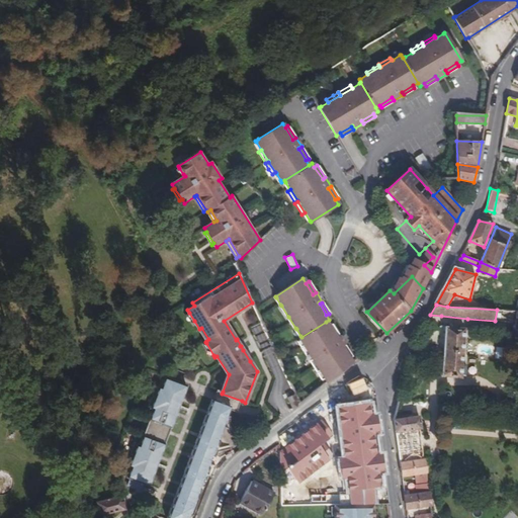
[(288,317),(281,306),(278,307),(285,318),(288,317)]
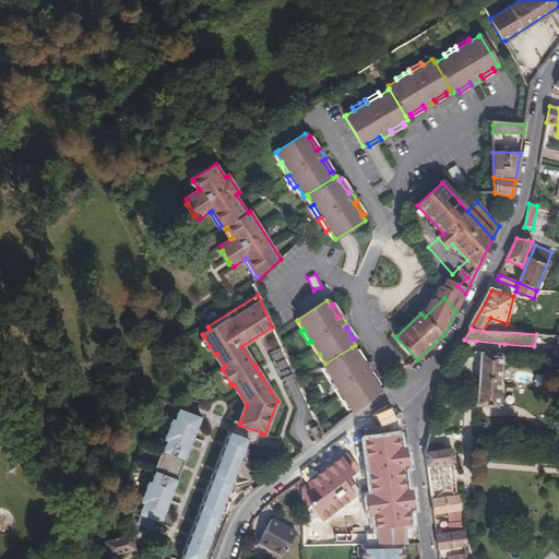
[(319,354),(311,342),(309,344),(317,356),(319,354)]
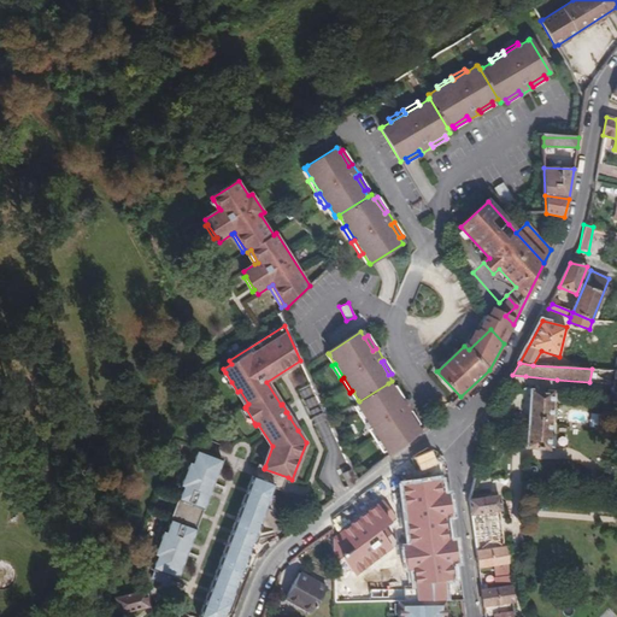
[(359,401),(356,404),(357,406),(362,415),(363,415),(371,429),(380,442),(386,452),(388,457),(419,432),(417,427),(407,413),(407,412),(410,410),(404,400),(400,403),(392,388),(388,383),(359,401)]
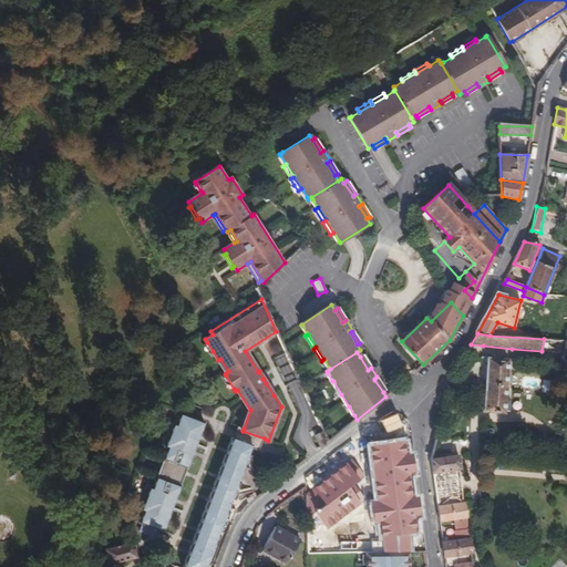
[(368,370),(371,368),(362,354),(360,357),(368,370)]
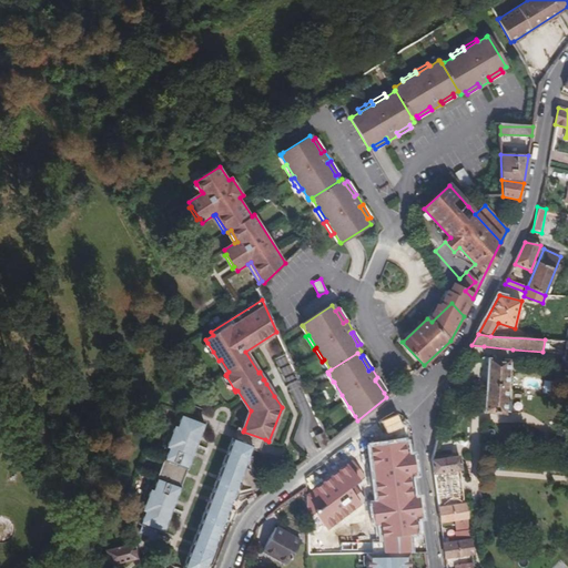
[(221,359),(219,361),(226,374),(229,372),(221,359)]
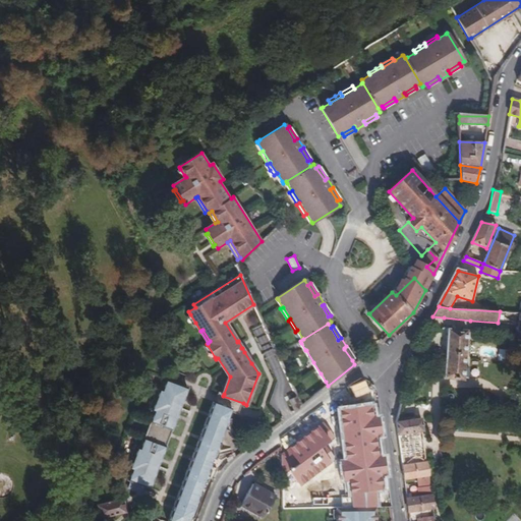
[(467,331),(449,330),(445,379),(464,380),(467,331)]
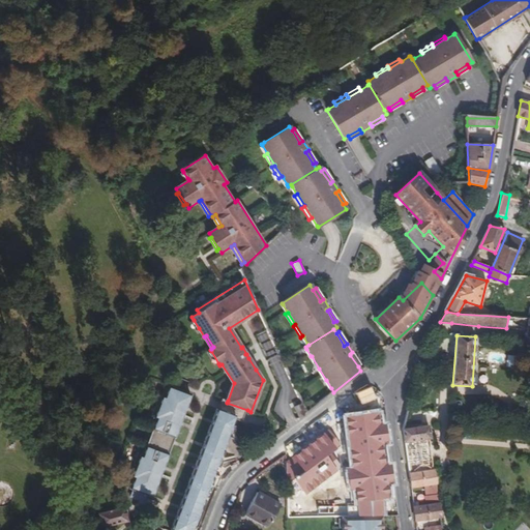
[(218,363),(211,351),(208,353),(216,364),(218,363)]
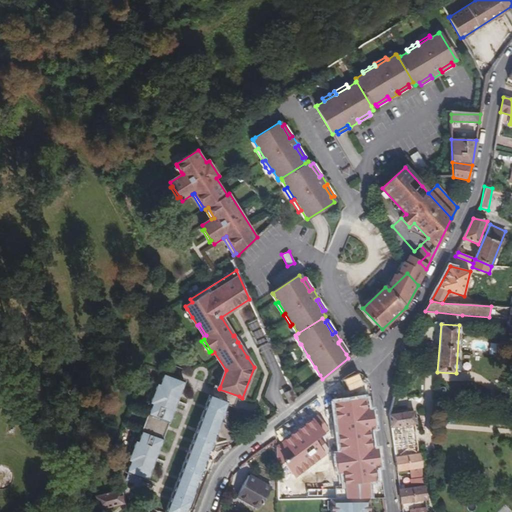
[(346,354),(348,352),(341,341),(338,343),(346,354)]
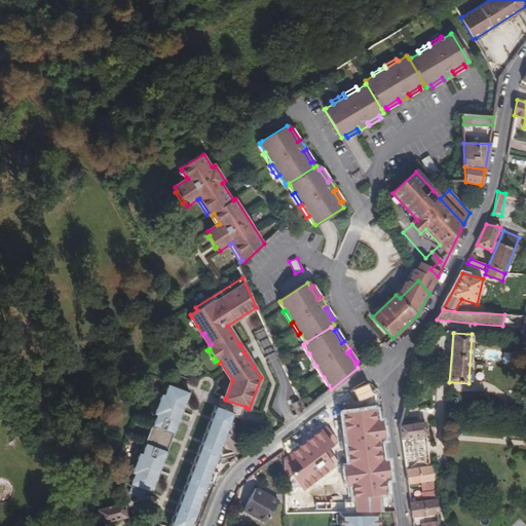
[(307,355),(314,368),(316,366),(309,353),(307,355)]
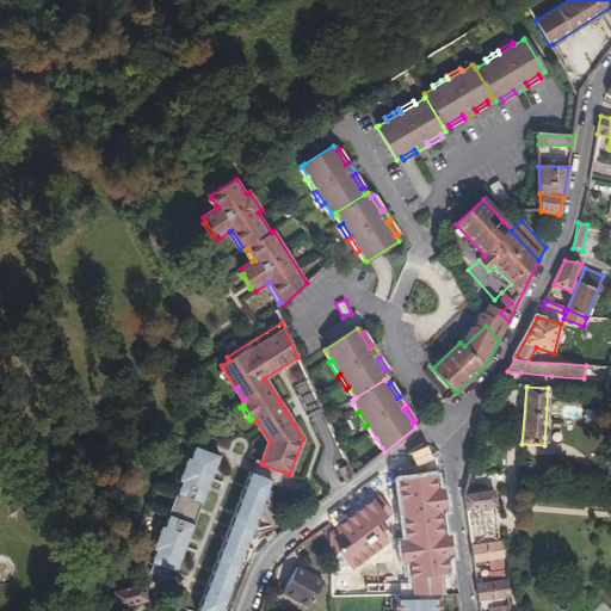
[(290,412),(287,413),(295,426),(297,425),(290,412)]
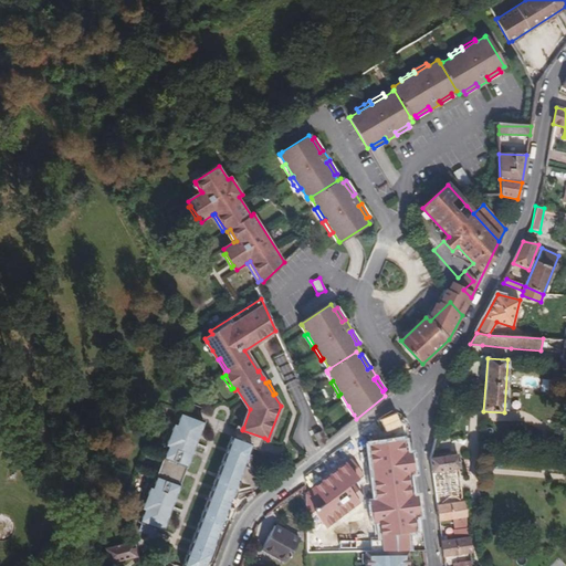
[(348,406),(341,394),(338,396),(346,408),(348,406)]
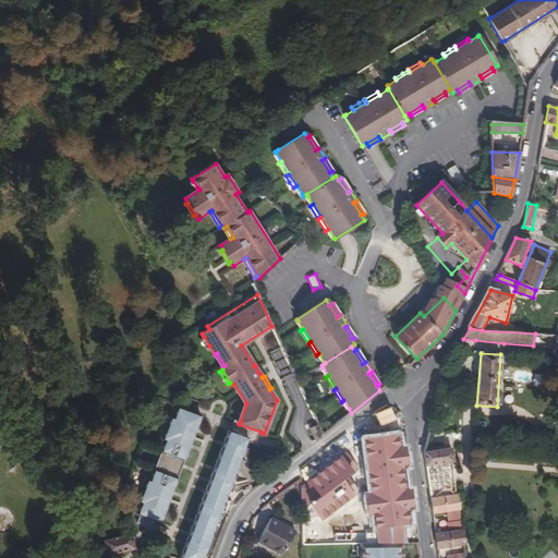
[(137,513),(142,514),(138,522),(153,528),(155,521),(161,523),(178,477),(177,477),(178,475),(179,476),(184,462),(183,461),(183,460),(185,460),(203,415),(179,407),(174,417),(169,415),(160,438),(166,440),(161,451),(164,452),(162,453),(161,453),(156,468),(157,468),(156,470),(155,469),(150,480),(145,478),(137,500),(142,502),(137,513)]
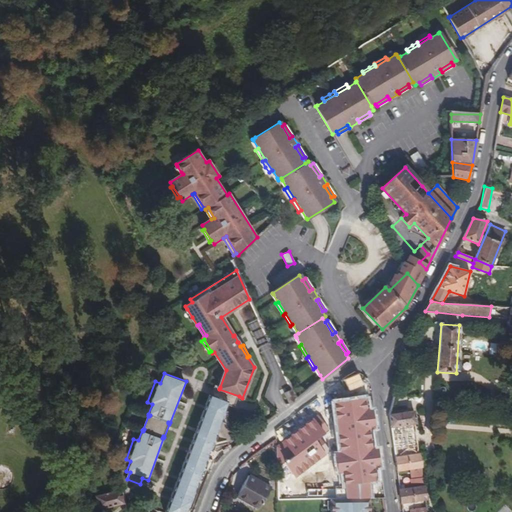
[(239,396),(219,389),(220,387),(216,385),(212,395),(228,401),(227,405),(234,408),(239,396)]
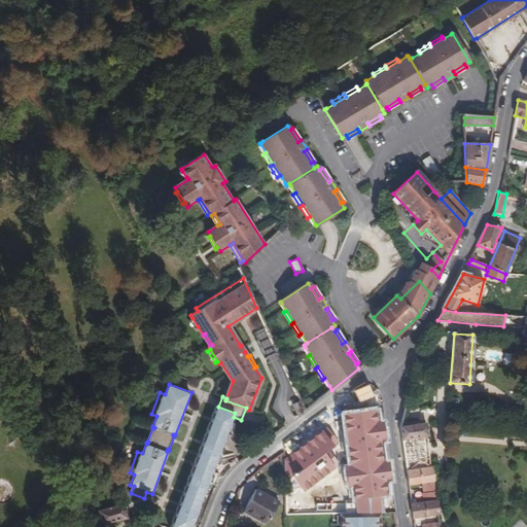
[(301,402),(292,407),(299,416),(305,411),(301,402)]
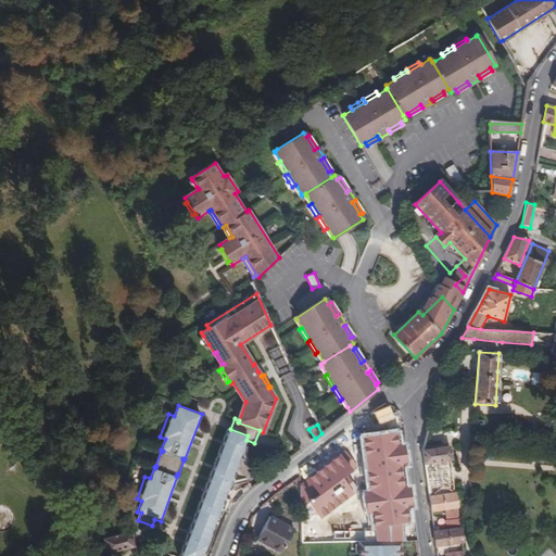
[(229,429),(180,555),(202,555),(204,553),(207,554),(214,536),(211,535),(216,521),(219,522),(226,506),(222,505),(228,490),(232,492),(239,475),(234,472),(240,457),(244,446),(247,440),(248,436),(230,429),(229,429)]
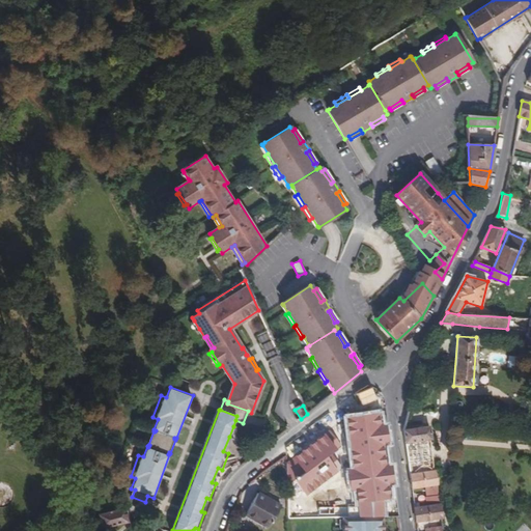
[(238,427),(233,426),(229,437),(233,439),(238,427)]
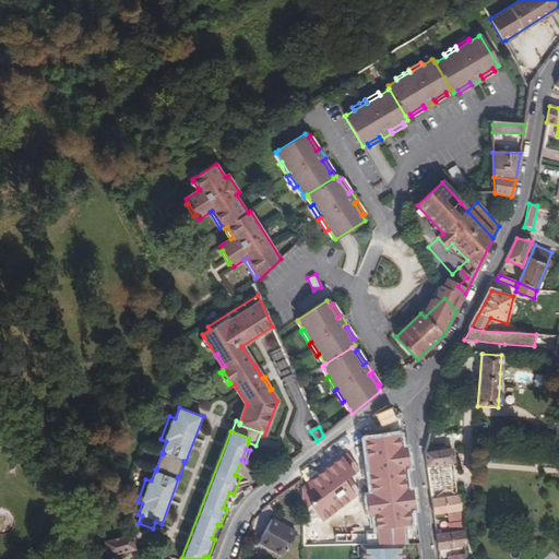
[(387,485),(383,471),(381,472),(378,449),(357,452),(363,489),(387,485)]
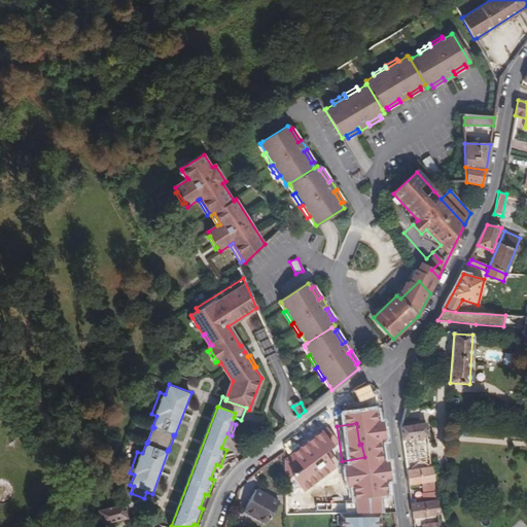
[(412,440),(428,436),(426,423),(400,427),(407,471),(432,467),(431,458),(415,461),(412,440)]
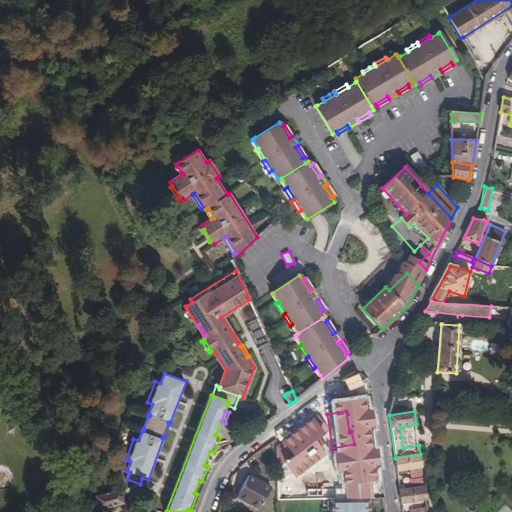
[(354,449),(333,453),(335,470),(333,471),(335,484),(361,480),(359,467),(357,467),(354,449)]
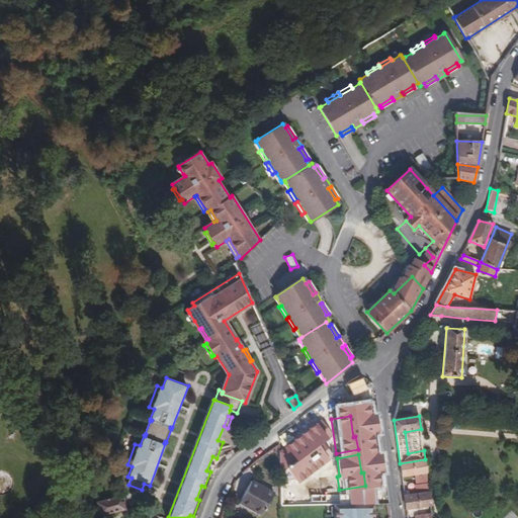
[(400,463),(402,476),(427,472),(425,459),(400,463)]
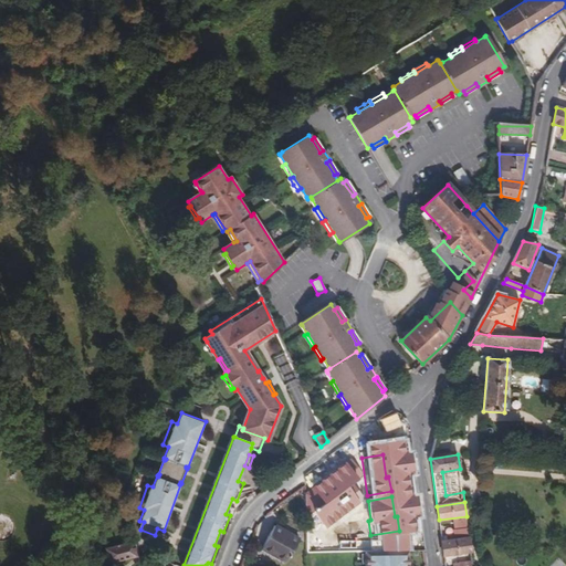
[(275,526),(263,548),(286,563),(300,541),(275,526)]
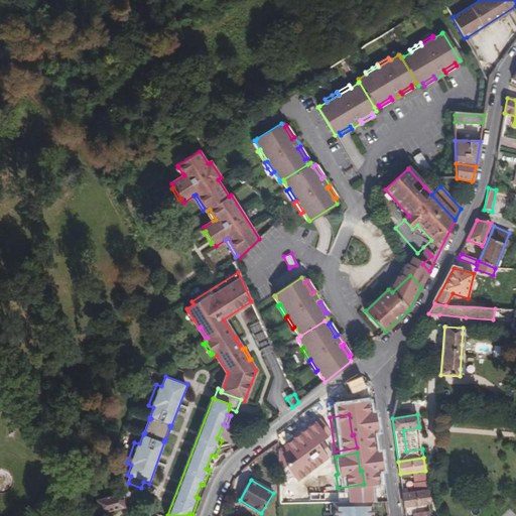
[(415,483),(416,492),(428,490),(427,481),(415,483)]
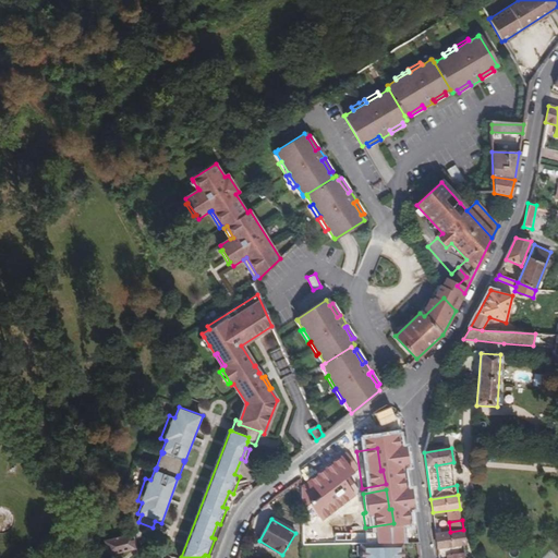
[(463,530),(450,532),(436,534),(438,548),(465,544),(463,530)]
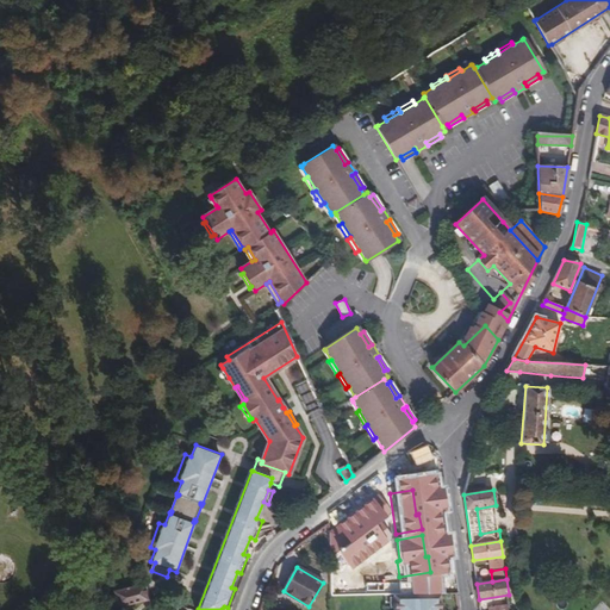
[(149,601),(145,584),(144,584),(114,591),(118,608),(149,601)]
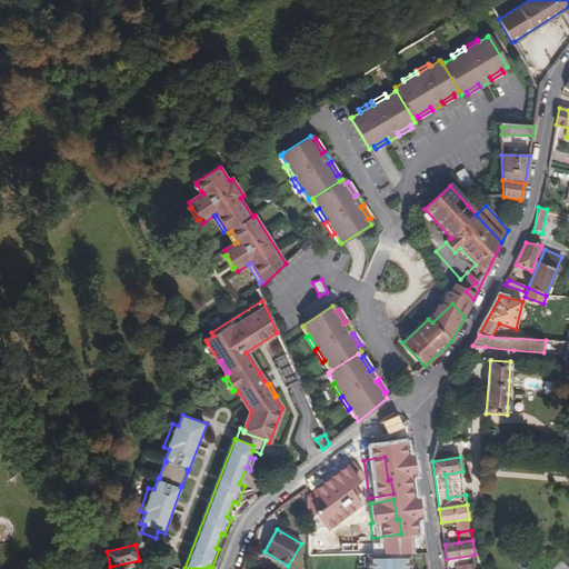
[(410,568),(411,555),(369,556),(369,568),(410,568)]
